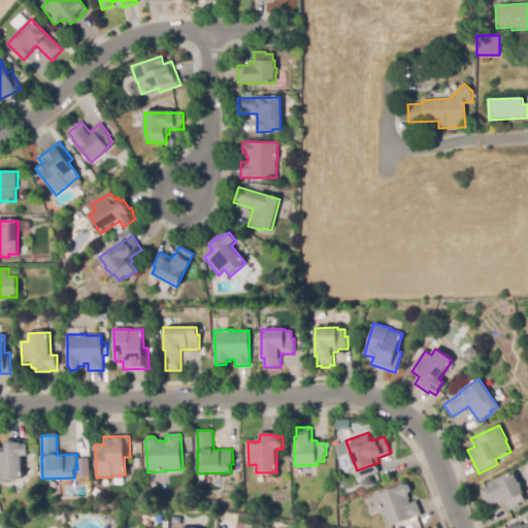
[(22,479),(14,479),(1,479),(1,472),(0,472),(0,449),(4,449),(4,443),(21,442),(21,444),(28,444),(28,457),(22,457),(22,479)]
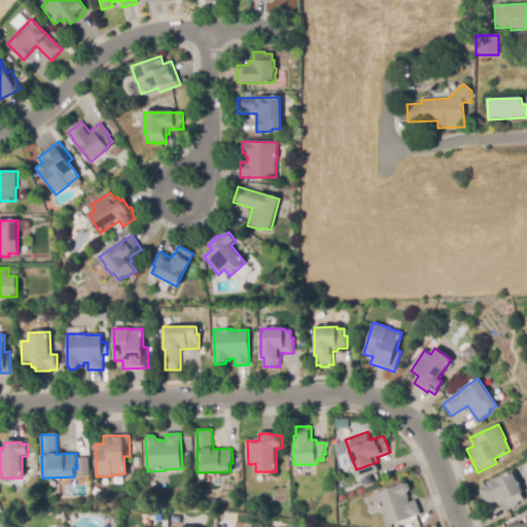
[(507,511),(503,502),(501,503),(498,499),(488,504),(480,490),(514,472),(518,482),(520,482),(522,485),(521,487),(523,492),(521,493),(524,500),(518,503),(519,505),(507,511)]
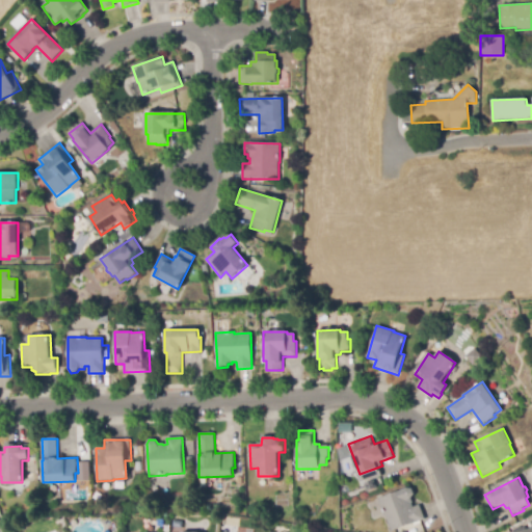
[(364,482),(374,479),(377,486),(367,490),(364,482)]
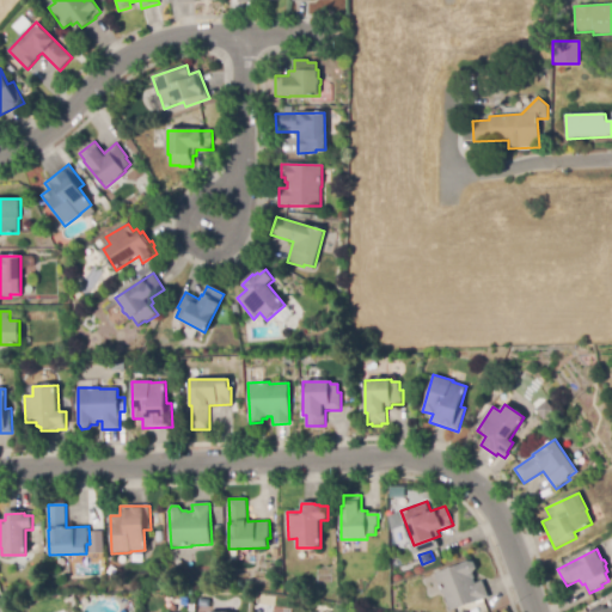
[(452,611),(445,593),(444,594),(436,574),(469,561),(475,562),(478,569),(475,573),(476,579),(475,579),(476,585),(484,582),(489,598),(452,611)]
